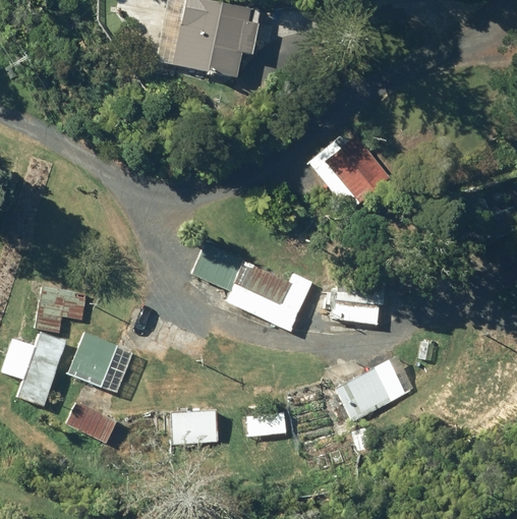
[(259,11),(210,0),(184,0),(179,24),(185,25),(177,65),(234,78),(239,54),(248,57),(259,11)]
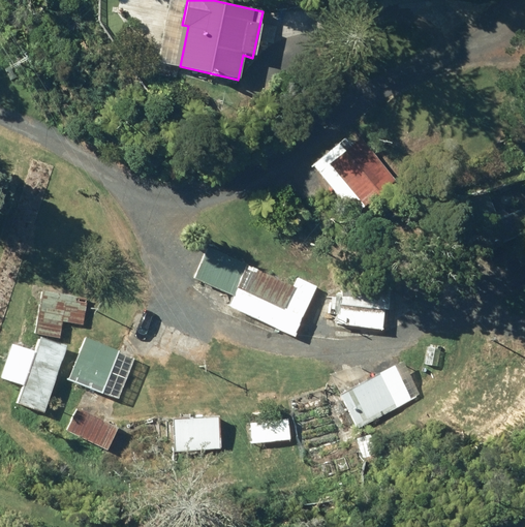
[(437,122),(428,128),(433,135),(442,128),(437,122)]
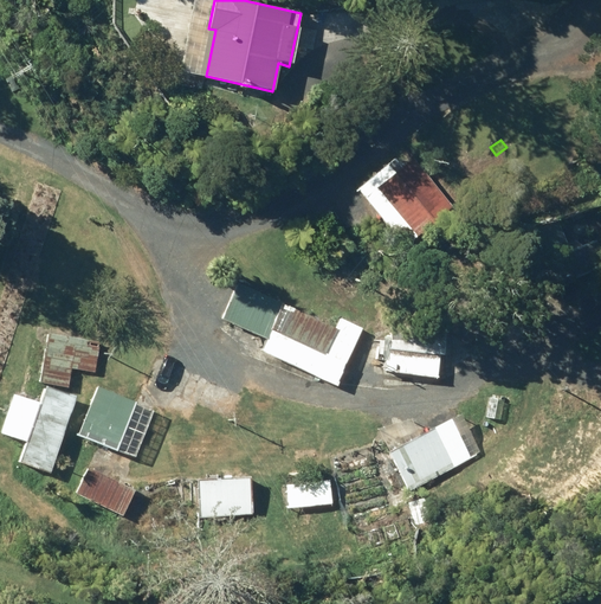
[(518,159),(510,151),(499,162),(508,169),(518,159)]
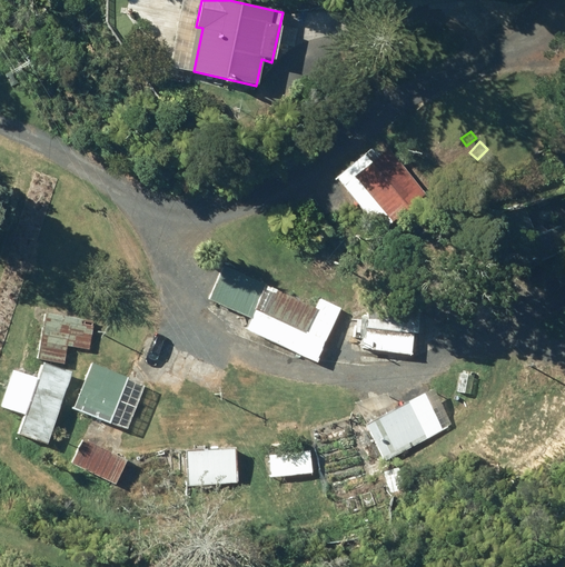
[(427,192),(390,148),(372,162),(365,153),(335,177),(373,226),(386,216),(390,222),(427,192)]
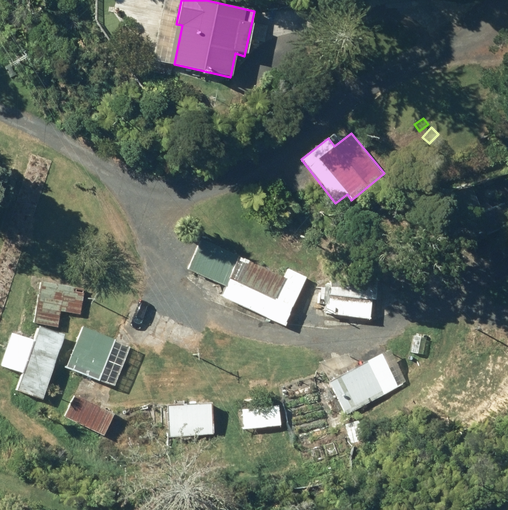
[(239,255),(202,238),(189,269),(226,285),(239,255)]
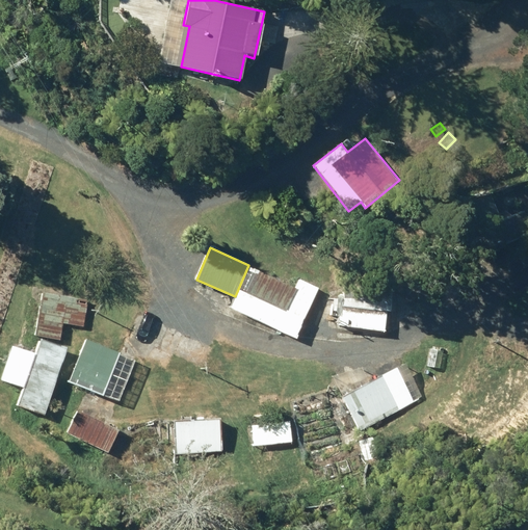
[(296,289),(259,272),(248,294),(306,318),(319,289),(300,280),(296,289)]
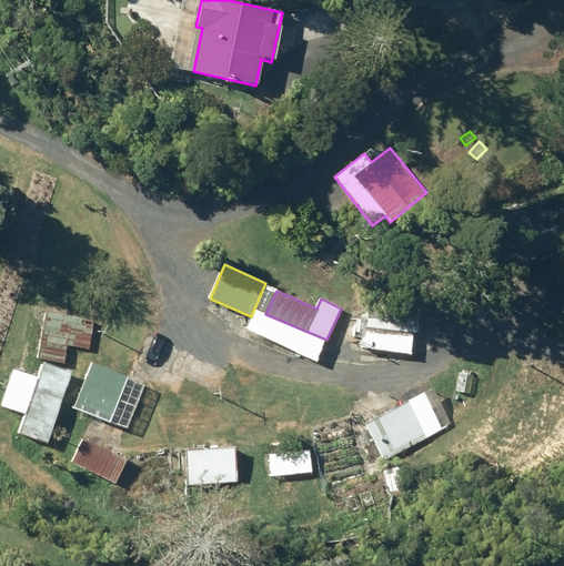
[(363,349),(411,354),(413,333),(418,334),(420,307),(366,302),(363,349)]
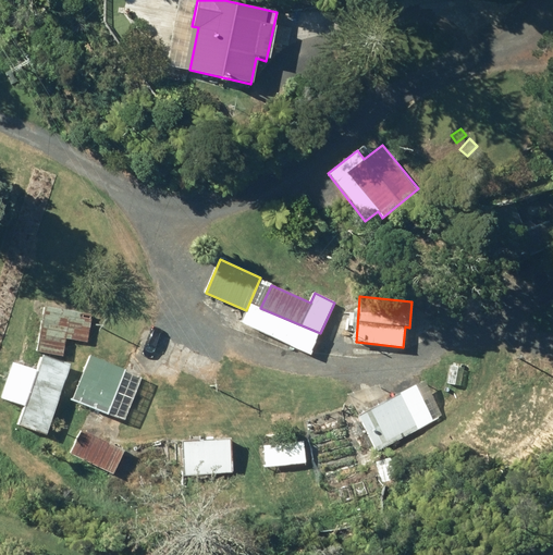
[(94,310),(47,303),(39,346),(65,350),(68,333),(89,337),(94,310)]
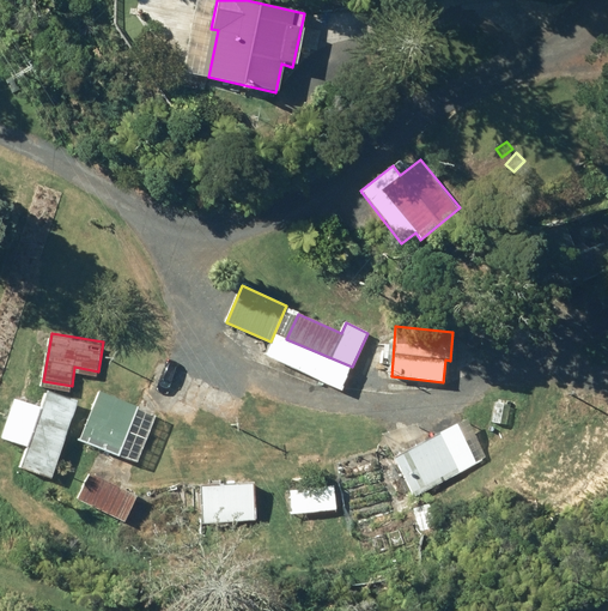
[(91,440),(138,459),(158,407),(99,383),(90,411),(102,416),(91,440)]
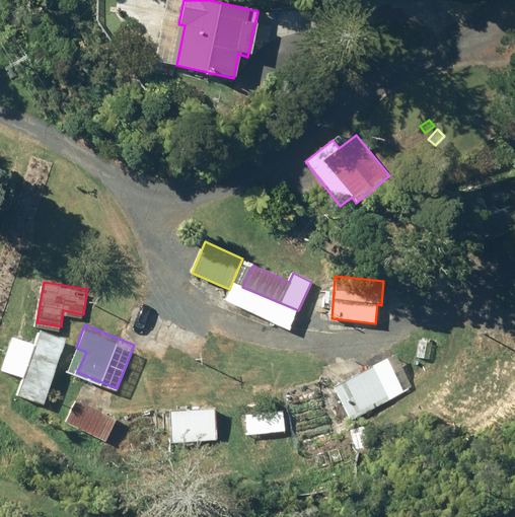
[(43,400),(66,336),(42,326),(34,346),(27,344),(19,367),(26,369),(18,391),(43,400)]
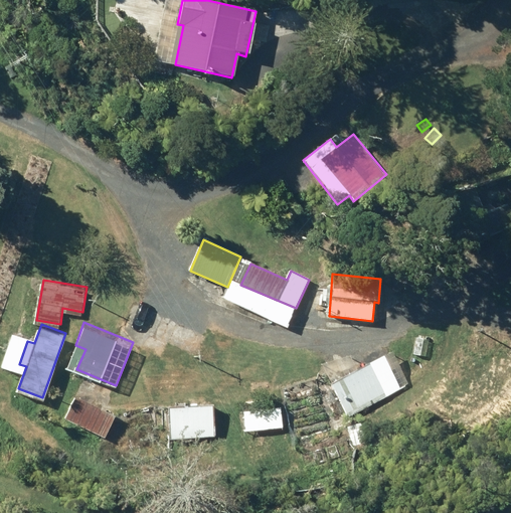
[(426,368),(414,352),(401,359),(408,374),(414,370),(416,373),(426,368)]
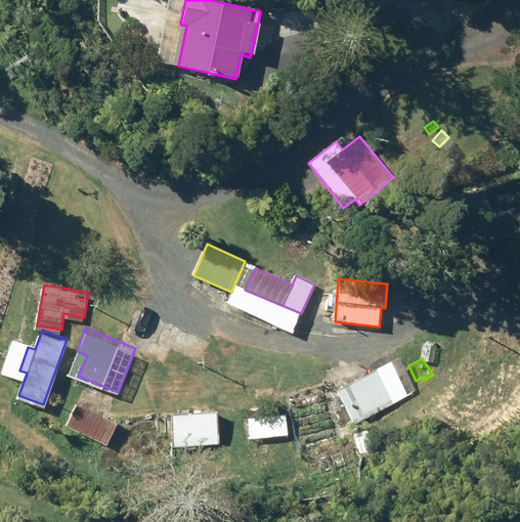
[(375,371),(338,391),(355,423),(394,402),(375,371)]
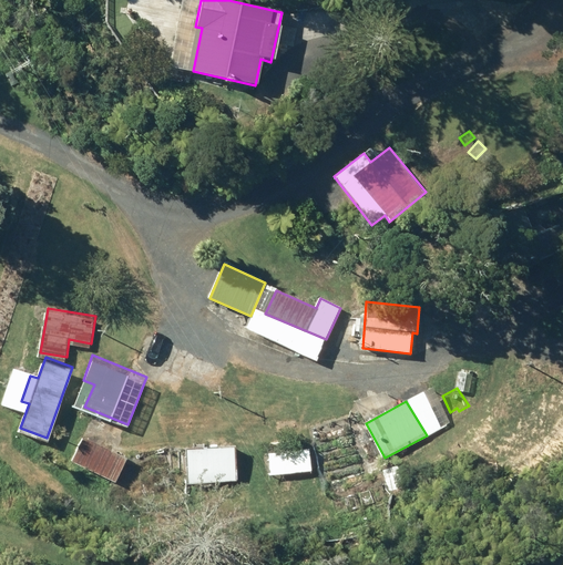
[(128,453),(82,432),(71,456),(116,479),(128,453)]
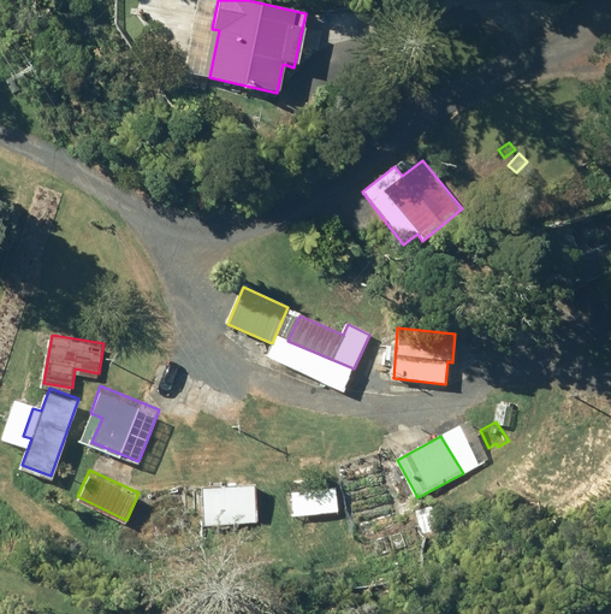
[(257,479),(205,482),(206,519),(259,517),(257,479)]
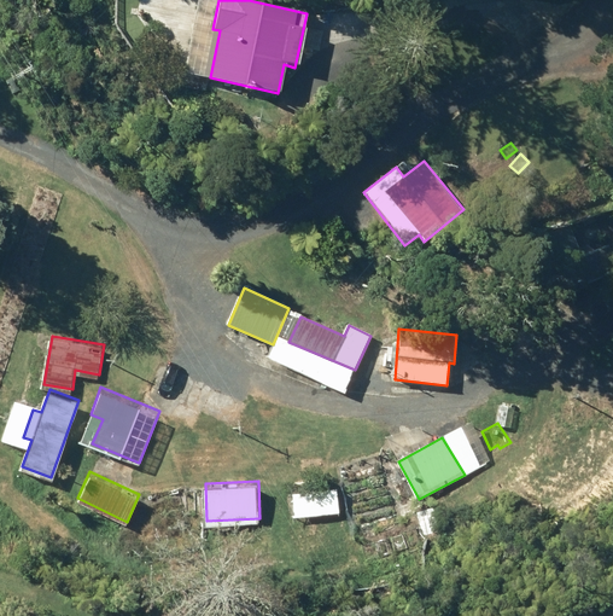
[(337,489),(290,493),(292,519),(339,515),(337,489)]
